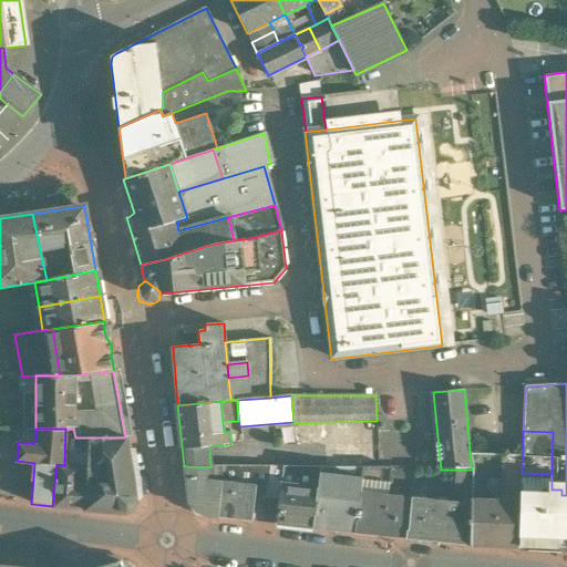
[(127,462),(125,437),(105,437),(91,437),(88,476),(93,476),(93,467),(105,465),(127,462)]
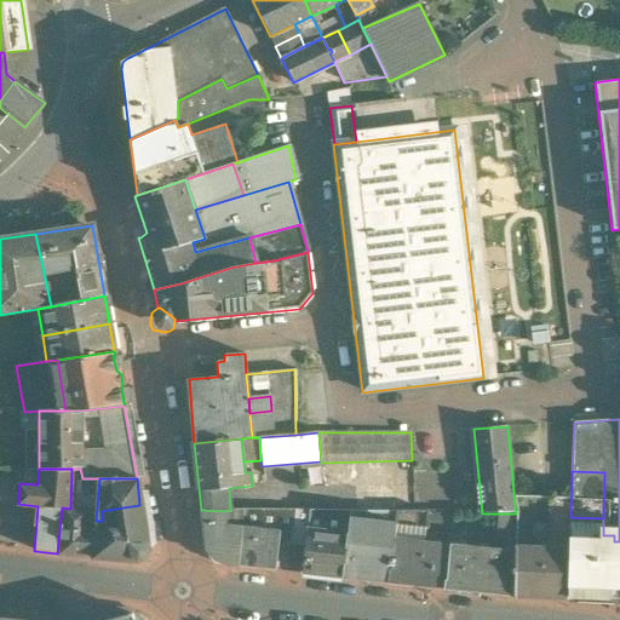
[(540,507),(539,539),(546,540),(547,518),(570,520),(570,517),(572,480),(512,478),(515,506),(540,507)]
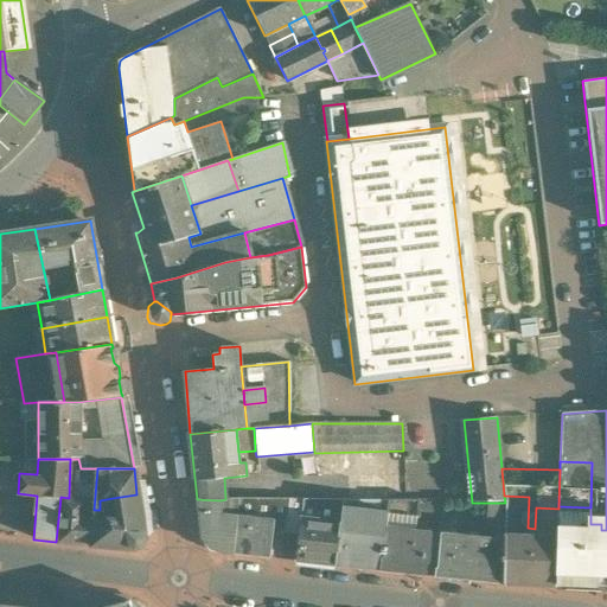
[(136,494),(113,498),(114,519),(140,516),(136,494)]
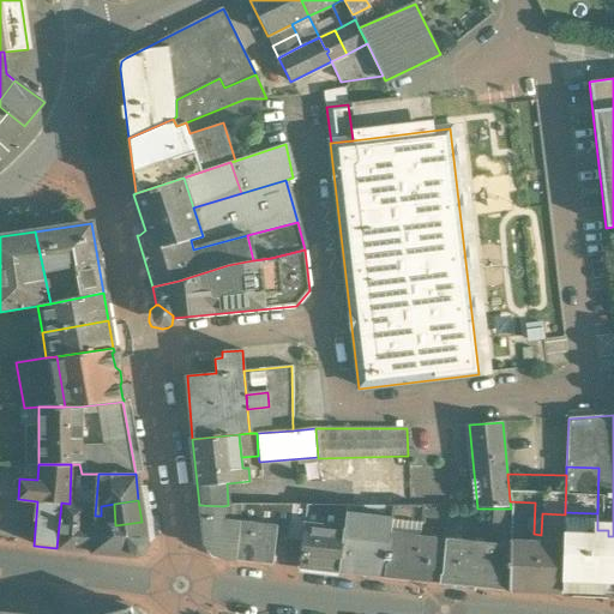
[(70,504),(61,503),(56,548),(91,552),(95,516),(85,515),(86,505),(70,504)]
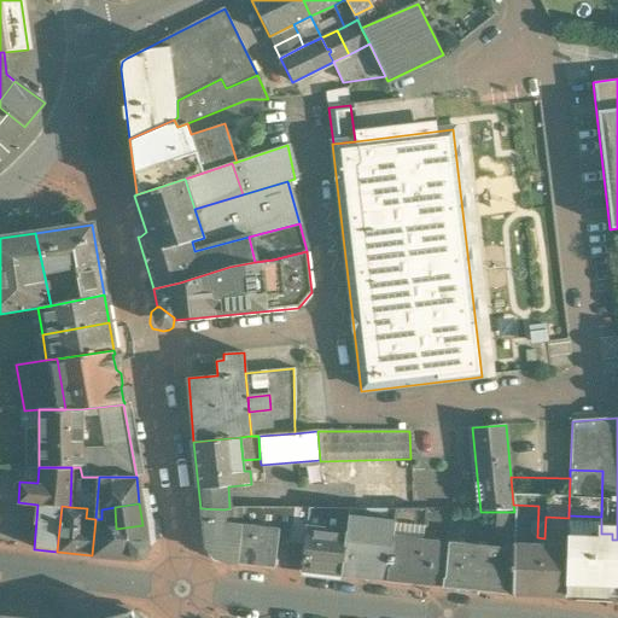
[(115,507),(101,509),(101,519),(100,531),(116,529),(115,507)]
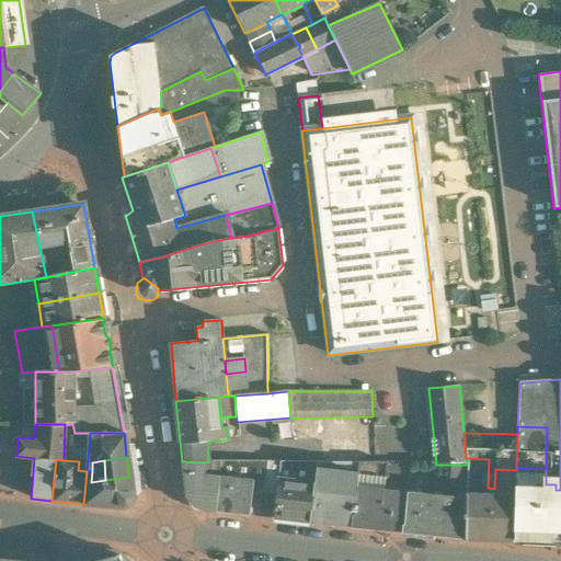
[(205,476),(204,462),(182,461),(185,495),(201,510),(212,511),(217,478),(205,476)]
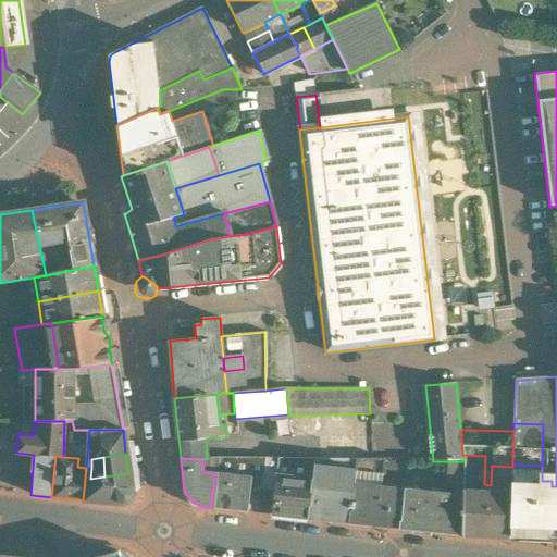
[(207,458),(202,459),(203,472),(215,474),(218,459),(207,458)]
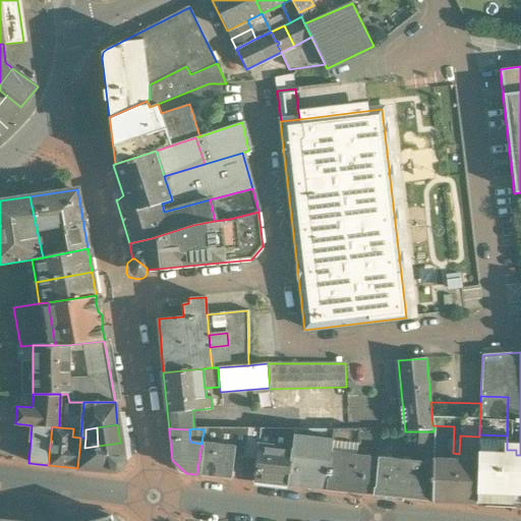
[(247,429),(204,429),(201,444),(234,448),(234,452),(244,453),(247,429)]
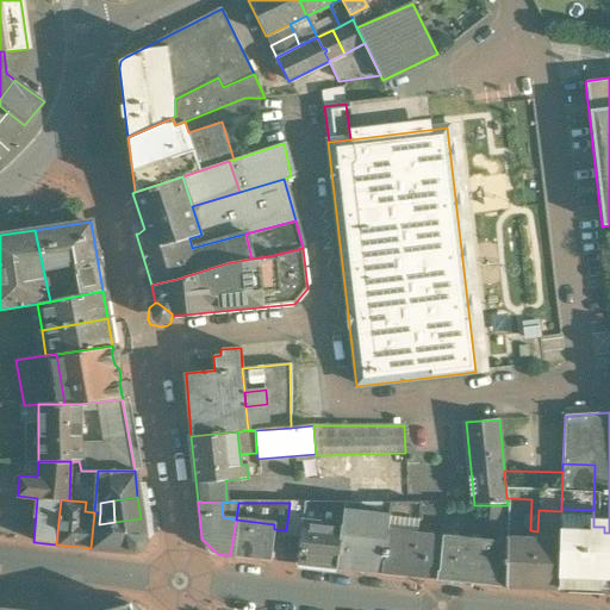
[(344,503),(290,503),(286,530),(285,536),(299,539),(297,564),(336,568),(343,510),(344,503)]
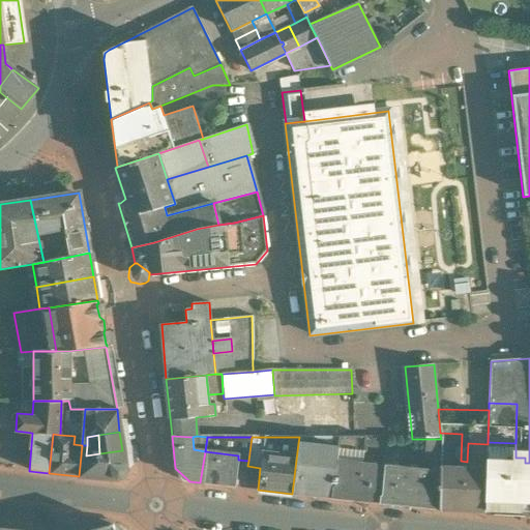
[(339,438),(299,437),(298,443),(336,447),(339,438)]
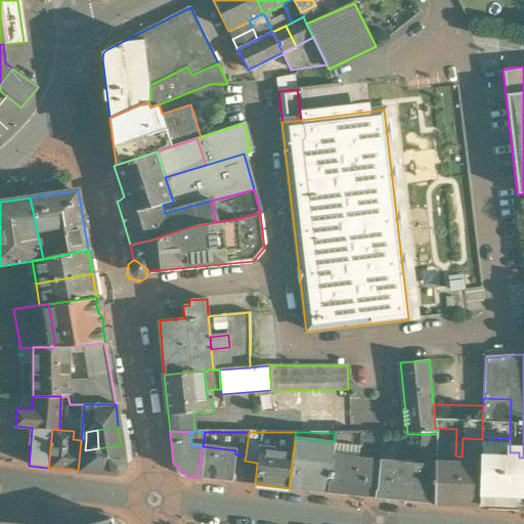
[(352,433),(335,433),(333,442),(332,456),(348,459),(352,433)]
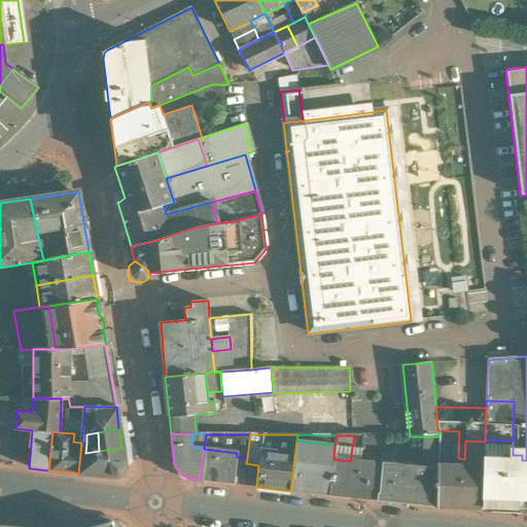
[(438,436),(424,436),(422,461),(425,461),(424,469),(437,470),(437,465),(438,436)]
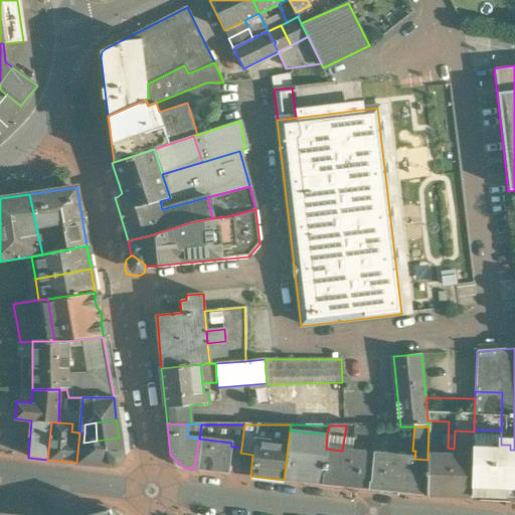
[(501,431),(474,430),(474,432),(473,449),(510,450),(510,445),(501,445),(501,431)]
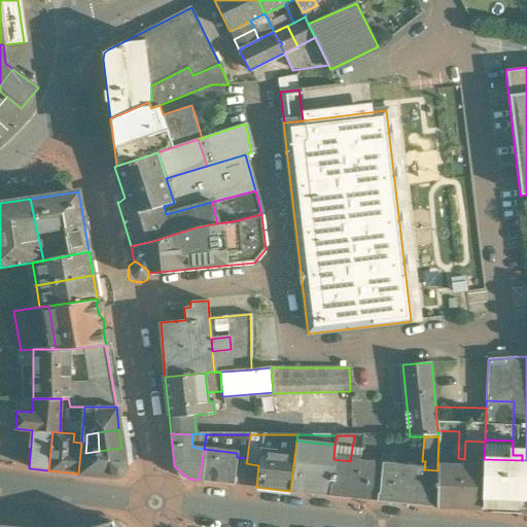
[(335,445),(296,441),(290,491),(328,495),(334,459),(335,445)]
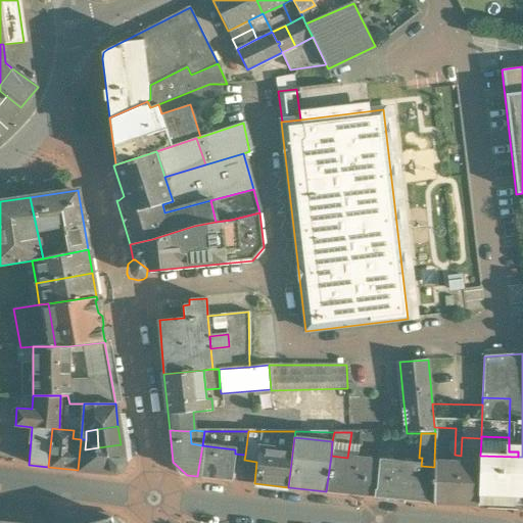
[(481,438),(462,437),(461,456),(455,455),(455,462),(480,463),(480,456),(481,438)]
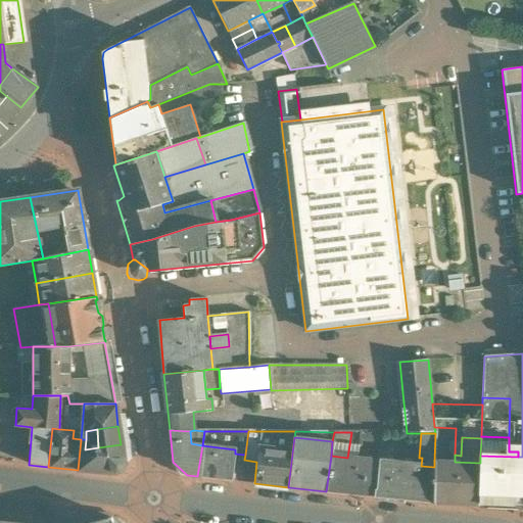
[(98,447),(85,449),(86,439),(81,439),(78,470),(112,473),(117,473),(124,468),(124,462),(121,444),(98,447)]
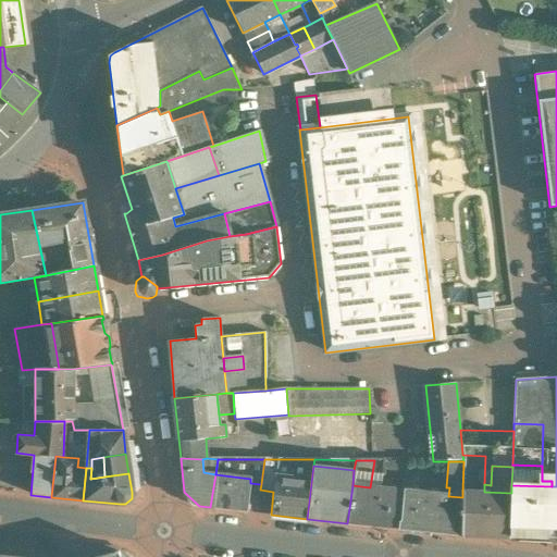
[(250,479),(215,474),(210,507),(246,511),(250,483),(250,479)]
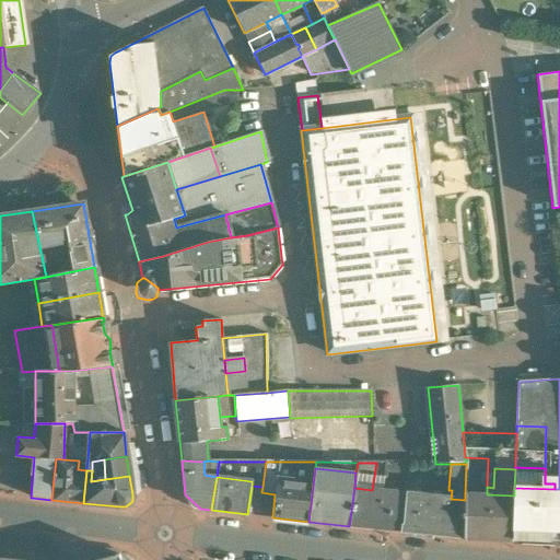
[(451,499),(422,496),(422,486),(407,485),(406,493),(403,533),(443,537),(464,538),(465,500),(451,499)]
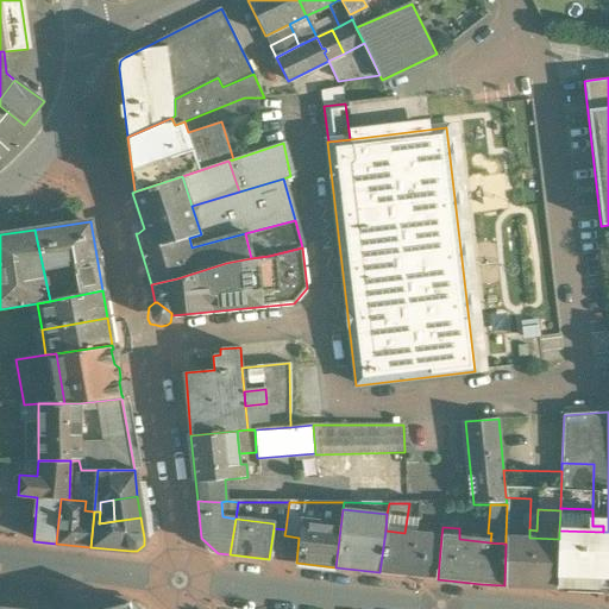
[(405,533),(385,531),(380,572),(438,579),(441,537),(426,535),(427,531),(415,529),(414,534),(405,533)]
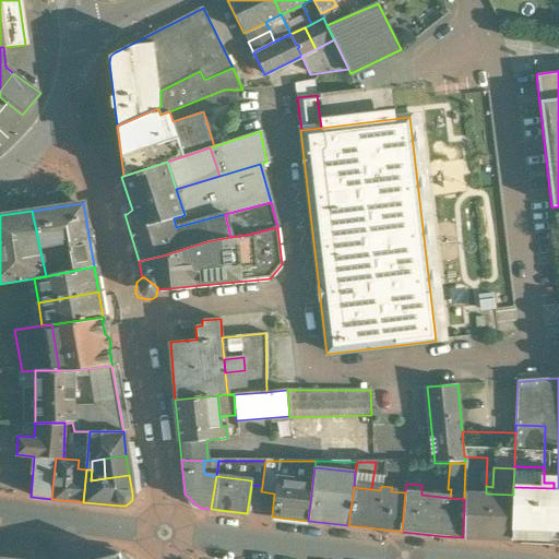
[(558,488),(554,488),(513,487),(513,495),(511,539),(558,540),(558,488)]
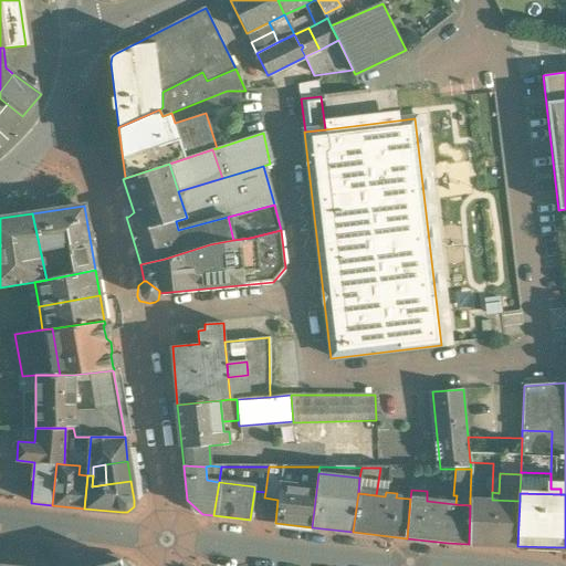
[(492,500),(470,500),(470,505),(469,544),(517,546),(520,501),(492,500)]
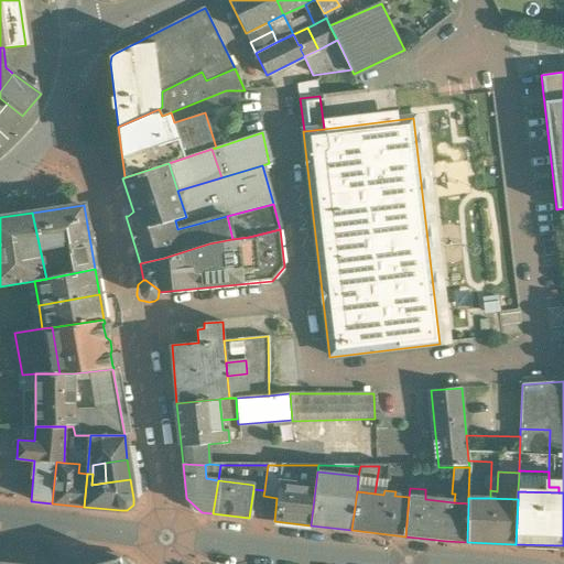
[(112,561),(65,552),(60,557),(58,563),(118,563),(117,563),(120,556),(112,561)]
